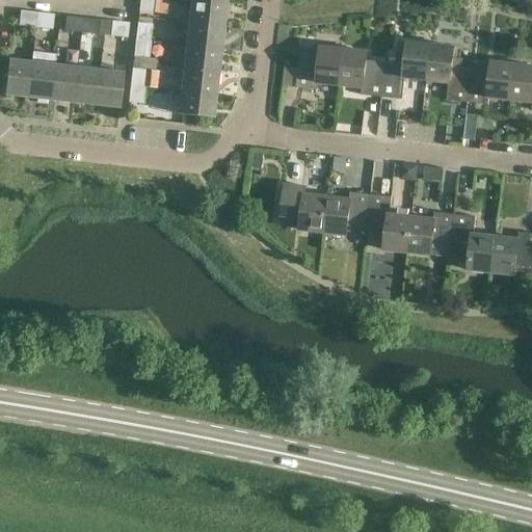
[(167,15),(168,0),(140,0),(139,11),(167,15)]
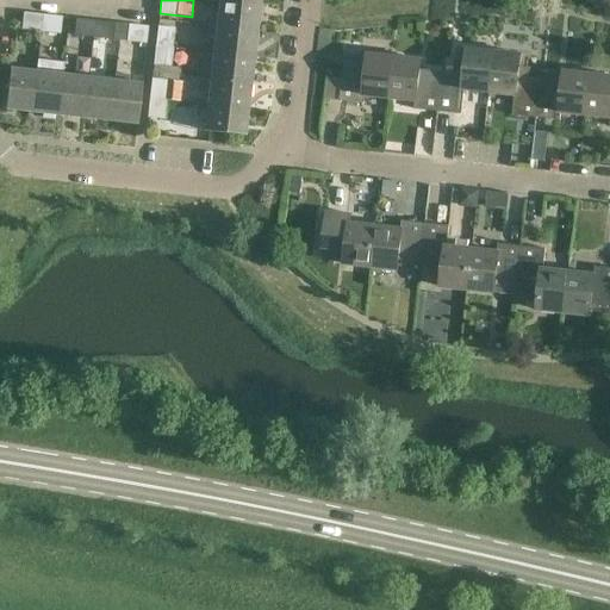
[(256,30),(260,4),(230,0),(213,0),(219,0),(217,24),(256,30)]
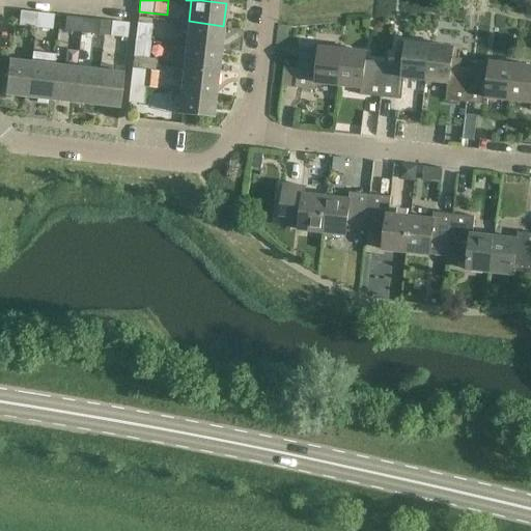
[(37,14),(21,11),(19,26),(35,28),(37,14)]
